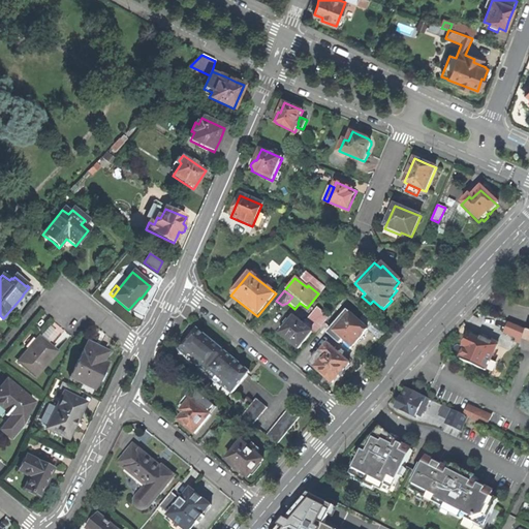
[(316,308),(303,327),(311,333),(311,334),(314,336),(328,317),(316,308)]
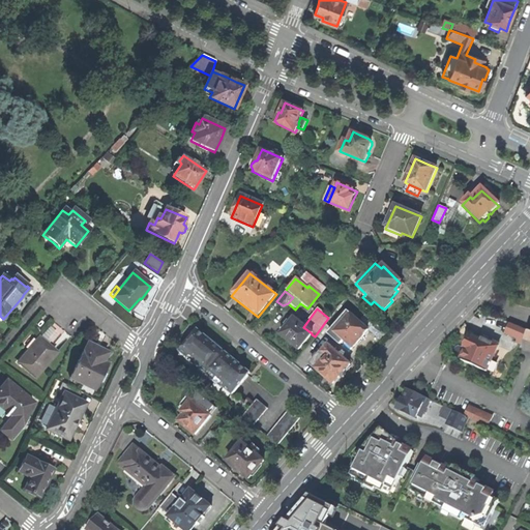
[(347,312),(327,334),(340,345),(343,341),(351,348),(367,330),(347,312)]
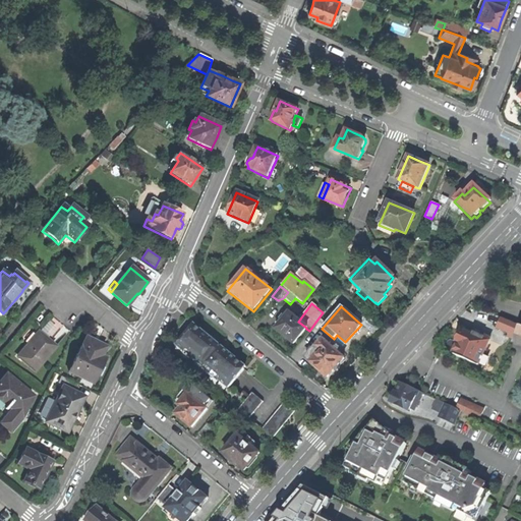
[(298,322),(289,313),(276,330),(282,335),(293,345),(306,329),(306,328),(298,322)]
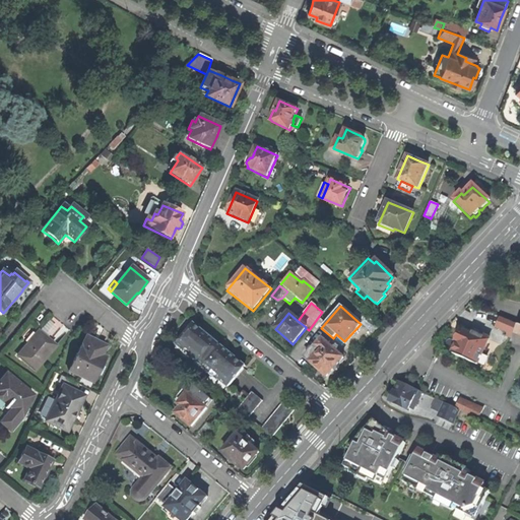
[(508,335),(515,338),(519,324),(519,323),(500,316),(496,326),(510,332),(508,335)]
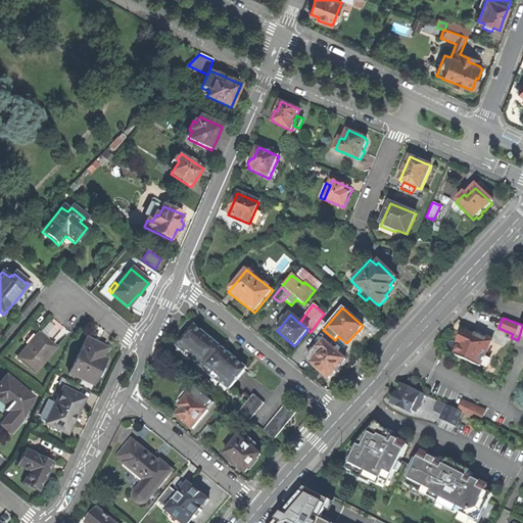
[(48,323),(39,334),(43,337),(47,341),(56,330),(48,323)]
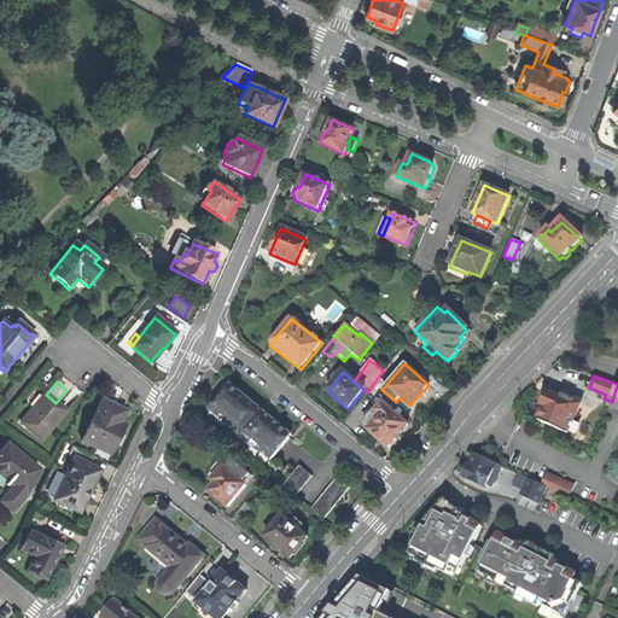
[(270,460),(292,435),(279,424),(249,400),(231,385),(211,408),(229,423),(228,425),(243,436),(244,435),(262,450),(261,452),(270,460)]
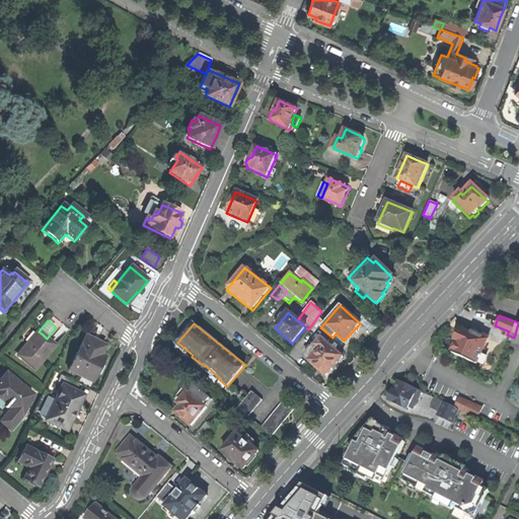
[(453,353),(477,364),(490,337),(473,330),(471,334),(460,329),(457,337),(455,341),(458,342),(453,353)]
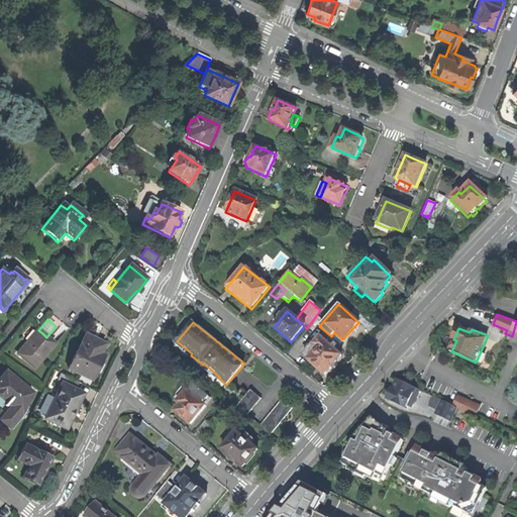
[(17,354),(34,370),(56,344),(46,337),(42,333),(38,330),(37,330),(17,354)]
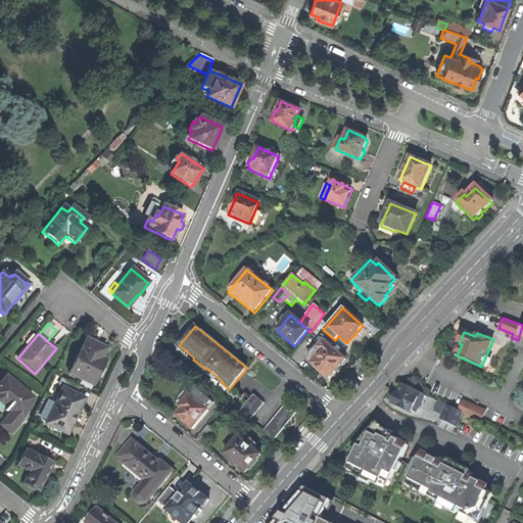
[(106,349),(86,339),(82,348),(81,348),(68,374),(93,386),(102,368),(105,360),(102,359),(106,349)]
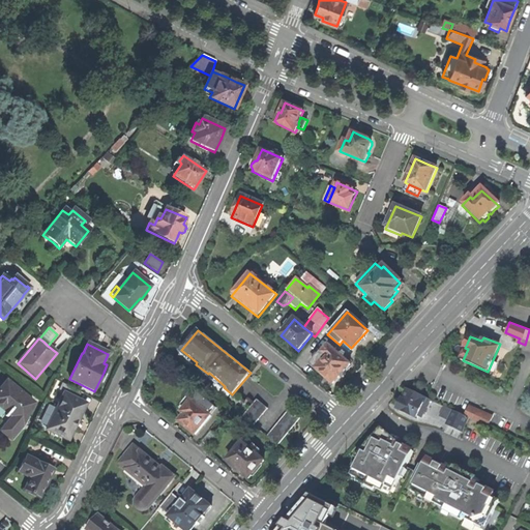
[(350,364),(328,346),(322,352),(326,356),(315,369),(332,384),(341,375),(350,364)]
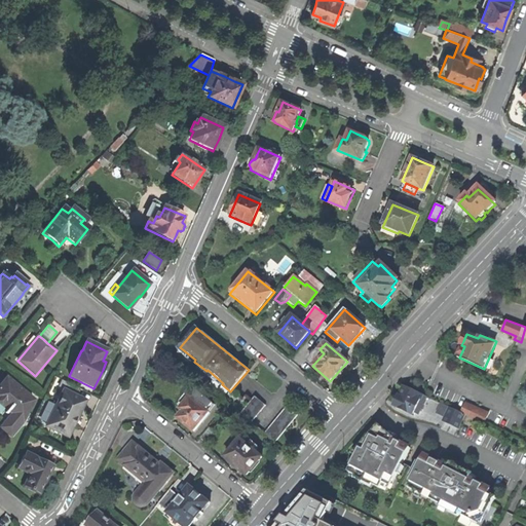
[(308,362),(312,366),(324,353),(320,349),(308,362)]
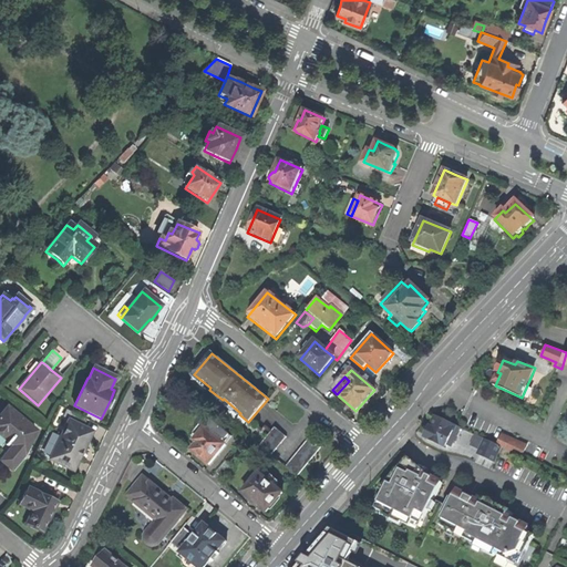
[(26,453),(35,433),(6,409),(0,415),(0,437),(7,443),(4,446),(6,447),(9,445),(11,447),(0,461),(0,463),(4,466),(10,472),(26,453)]
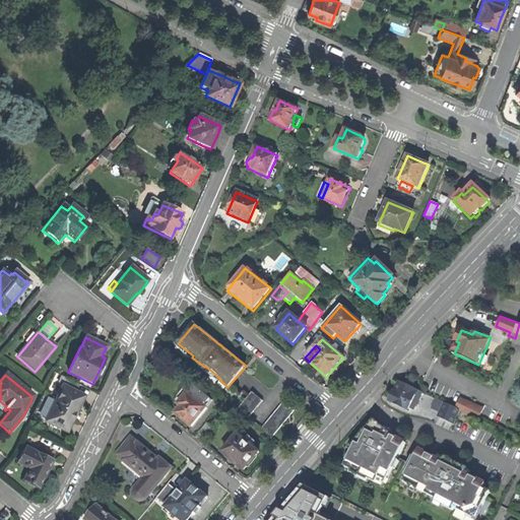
[(45,421),(66,432),(73,414),(75,415),(78,407),(84,396),(75,392),(78,385),(65,380),(62,386),(45,421)]
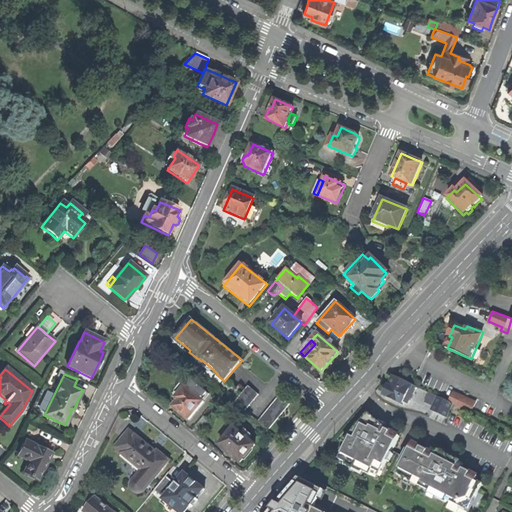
[(403,403),(412,384),(393,375),(388,385),(384,394),(403,403)]
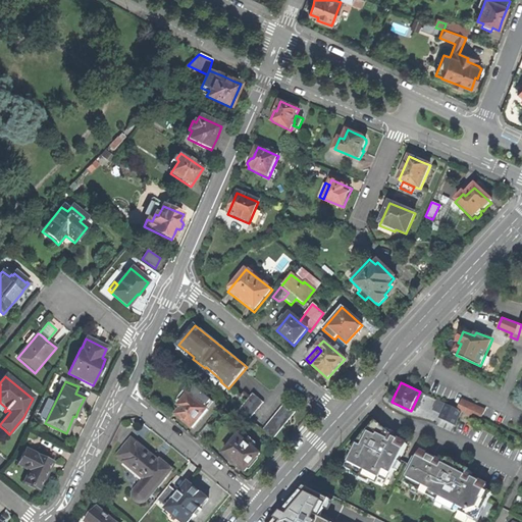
[(189,395),(207,409),(213,402),(190,383),(175,401),(180,405),(189,395)]
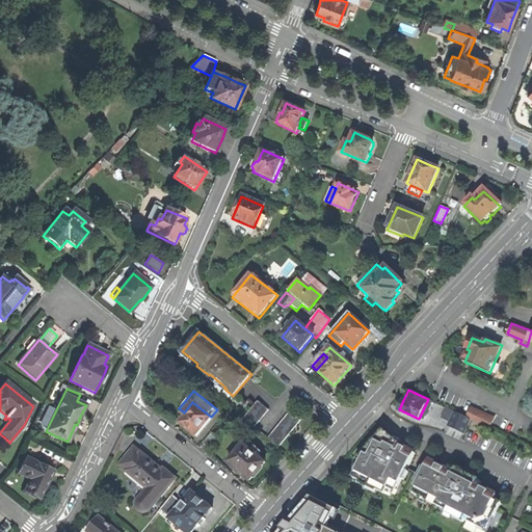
[(255,427),(269,409),(258,400),(244,418),(255,427)]
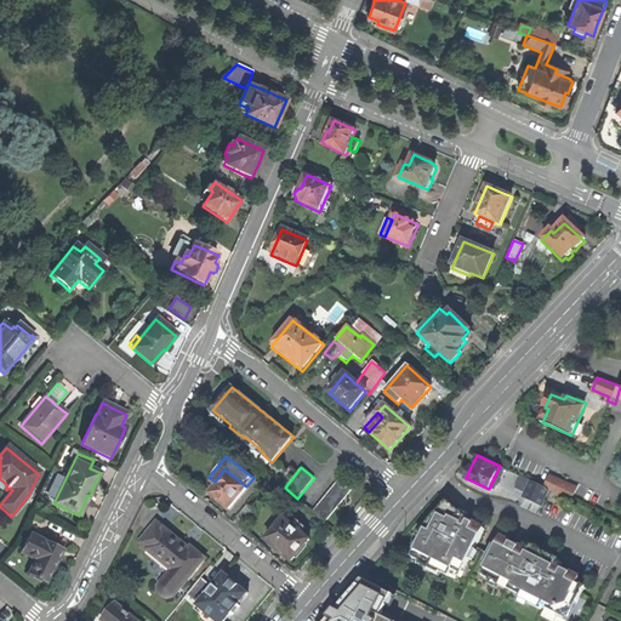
[(248,488),(246,486),(224,469),(215,482),(214,483),(217,486),(210,494),(218,501),(229,510),(248,488)]
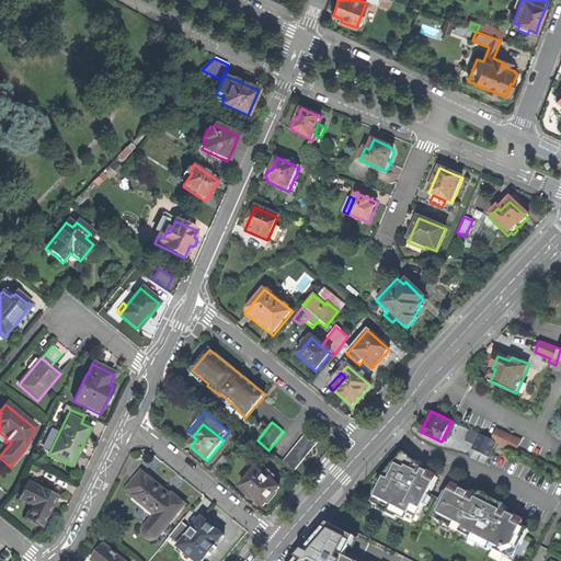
[(468,436),(470,432),(459,426),(457,431),(468,436)]
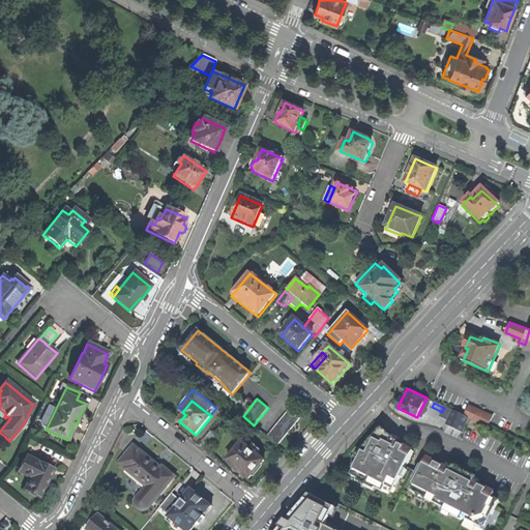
[(303,415),(292,406),(267,435),(278,444),(303,415)]
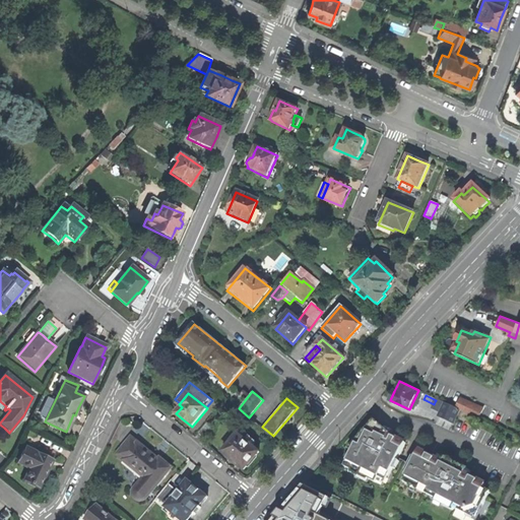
[(460,409),(478,418),(482,409),(460,398),(456,407),(460,409)]
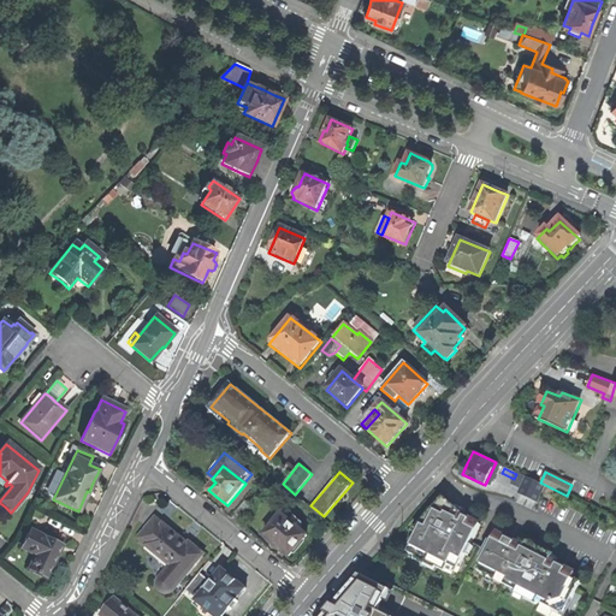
[(537,502),(545,485),(540,483),(527,477),(519,493),(537,502)]
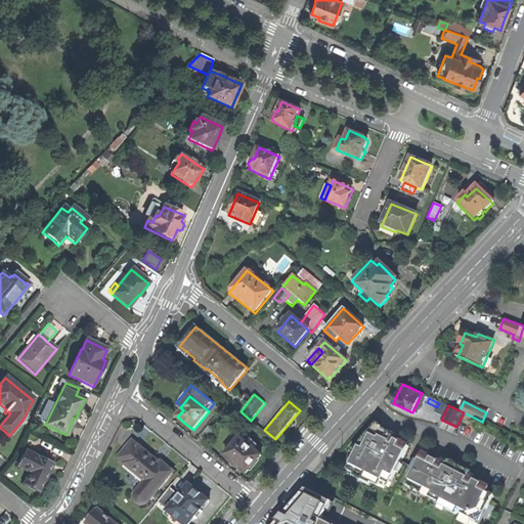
[(372,483),(379,486),(383,479),(390,482),(396,472),(398,473),(402,465),(400,464),(408,446),(389,436),(386,435),(388,432),(378,423),(373,428),(374,428),(366,443),(361,441),(351,452),(355,454),(347,470),(354,474),(353,476),(360,480),(362,476),(373,481),(372,483)]
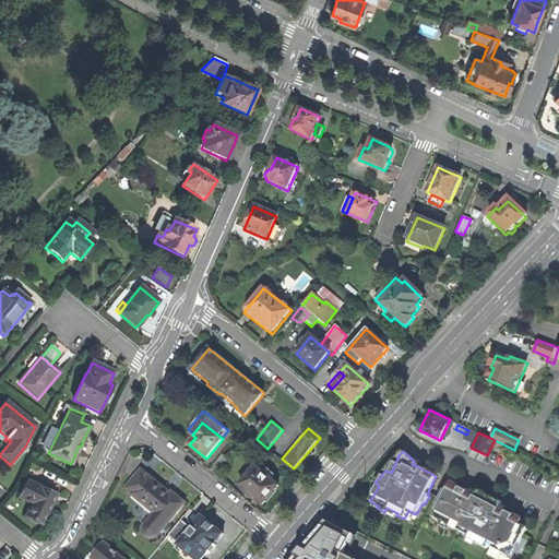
[(263,474),(256,467),(239,486),(263,506),(270,497),(278,486),(271,479),(275,475),(268,468),(263,474)]
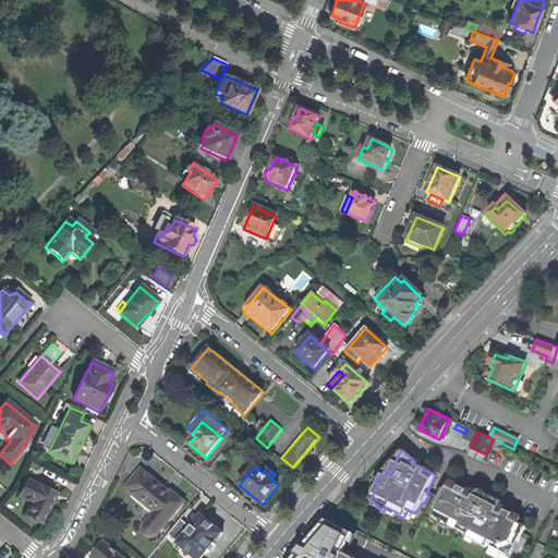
[(157,535),(184,502),(171,492),(170,494),(166,489),(149,476),(149,474),(142,469),(125,489),(155,512),(144,525),(143,529),(144,531),(144,534),(146,535),(149,537),(153,537),(155,537),(157,535)]
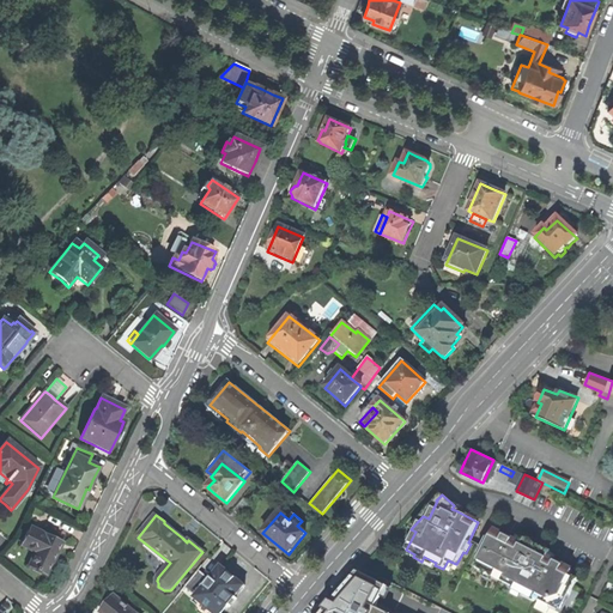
[(29,566),(47,575),(55,558),(61,544),(31,528),(22,545),(35,552),(29,566)]
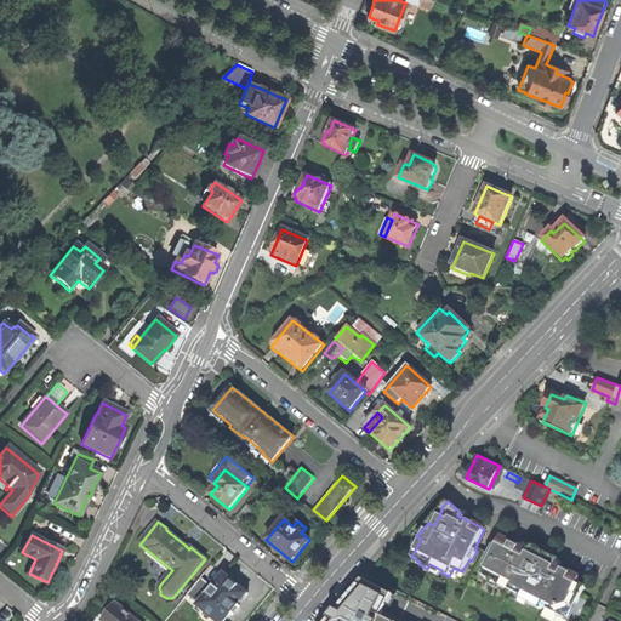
[(486,564),(480,575),(491,580),(493,576),(502,580),(500,585),(522,596),(528,594),(533,597),(529,603),(541,609),(543,607),(559,615),(564,614),(569,604),(575,607),(586,587),(577,582),(580,579),(554,565),(558,559),(550,556),(530,546),(528,551),(501,537),(496,546),(493,545),(484,563),(486,564)]
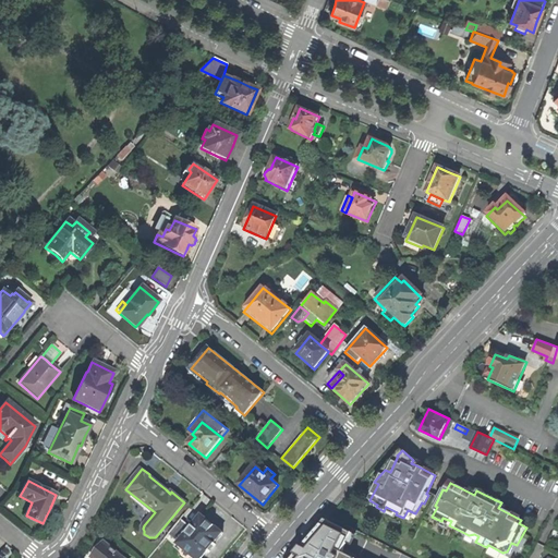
[(192,528),(179,543),(178,544),(194,557),(202,557),(207,552),(208,553),(211,548),(215,544),(214,544),(222,533),(202,516),(192,528)]
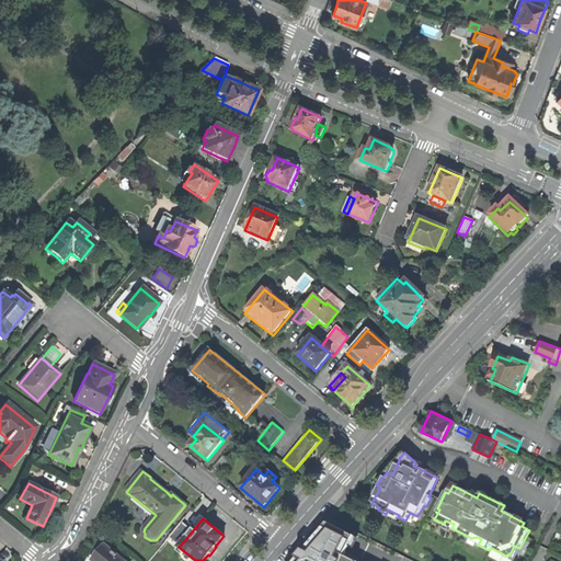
[(169,537),(180,546),(193,530),(182,522),(169,537)]
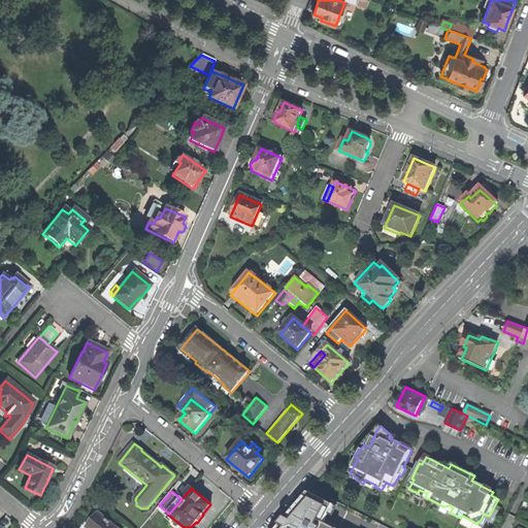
[(308,493),(297,505),(326,520),(326,519),(333,506),(308,493)]
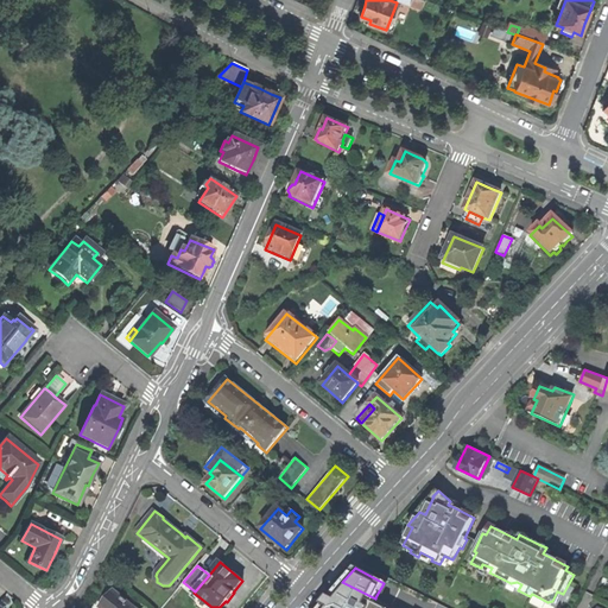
[(396,607),(375,597),(375,599),(342,582),(325,602),(320,607),(396,607)]
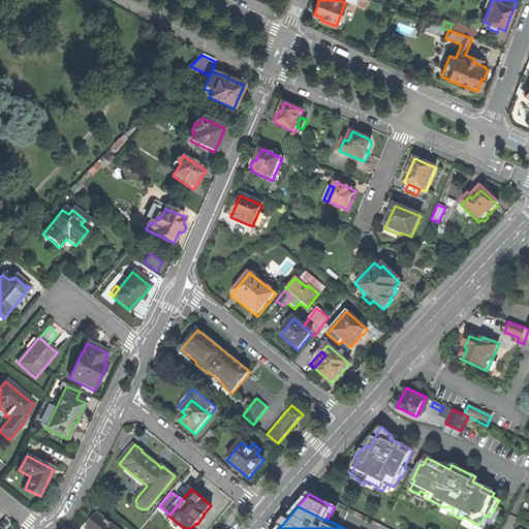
[(105,523),(98,516),(86,528),(113,528),(110,526),(111,525),(106,522),(105,523)]
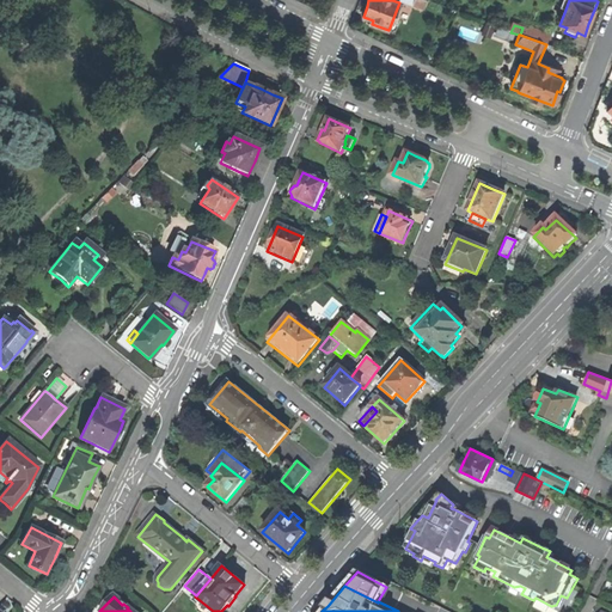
[(213,611),(195,597),(191,600),(197,605),(197,609),(200,611),(199,611),(213,611)]
